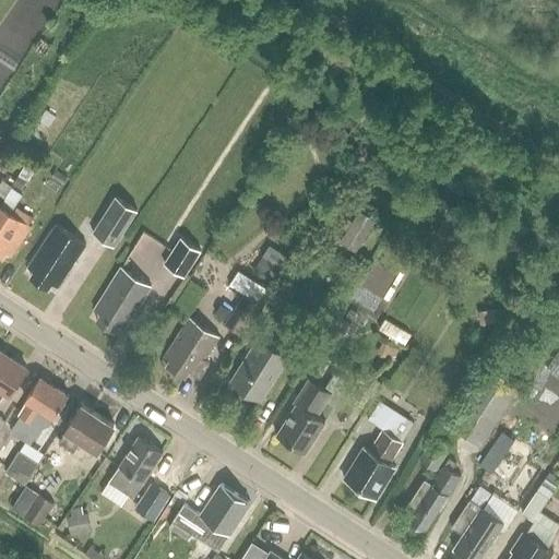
[(46,111),(39,121),(49,128),(56,117),(46,111)]
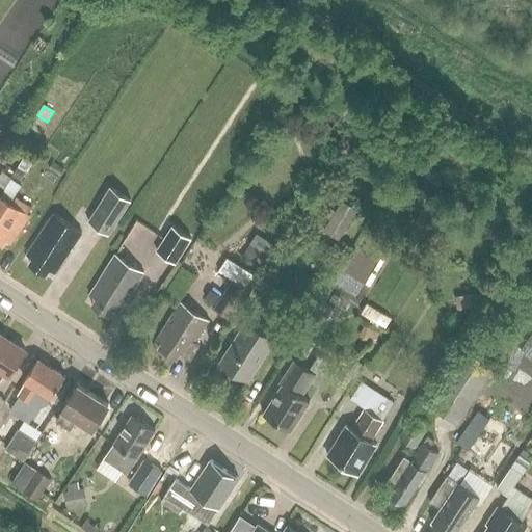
[(52,161),(48,168),(59,176),(63,168),(52,161)]
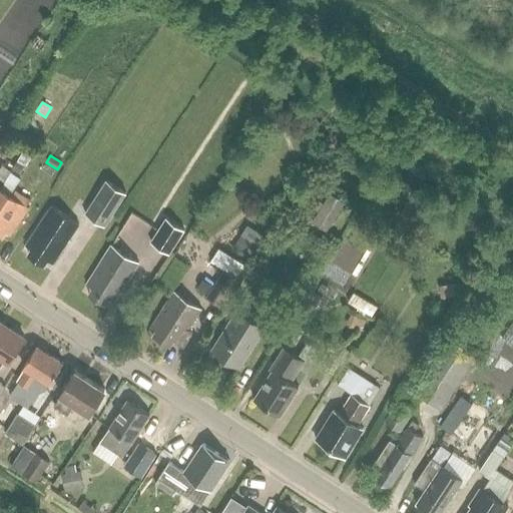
[(17,162),(12,169),(19,173),(23,166),(17,162)]
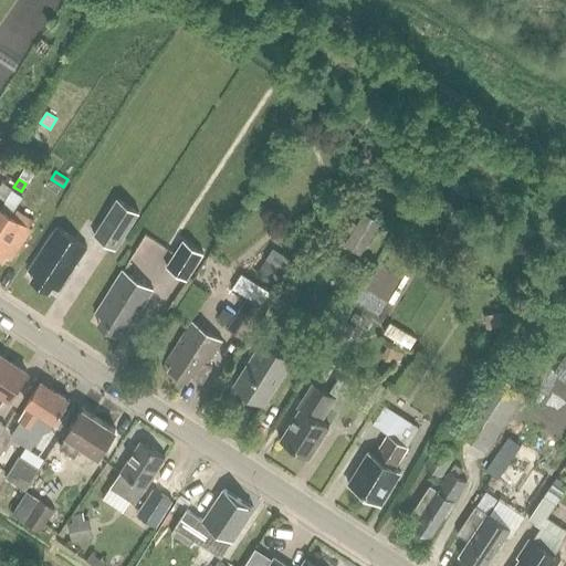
[(0,228),(21,197),(12,191),(1,208),(0,207),(0,228)]
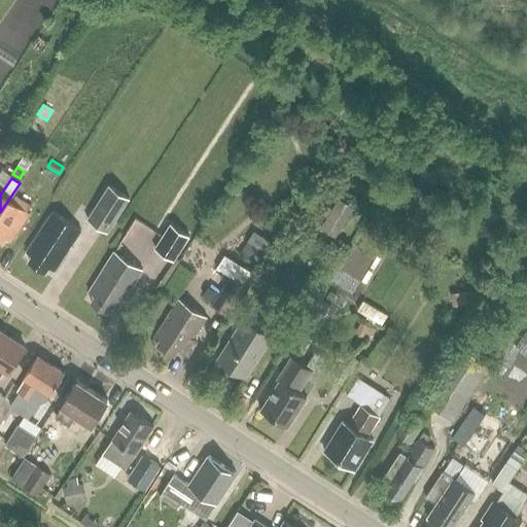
[(30,213),(9,200),(21,184),(20,183),(0,212),(0,242),(2,244),(5,238),(11,242),(30,213)]
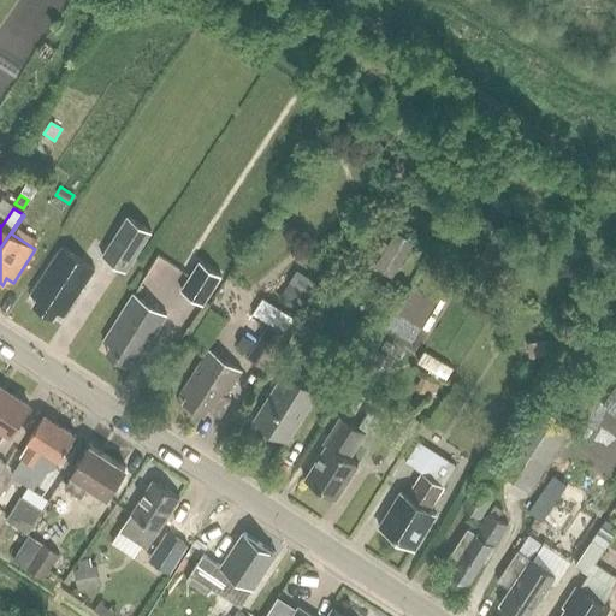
[(129,215),(102,255),(128,271),(153,231),(129,215)]
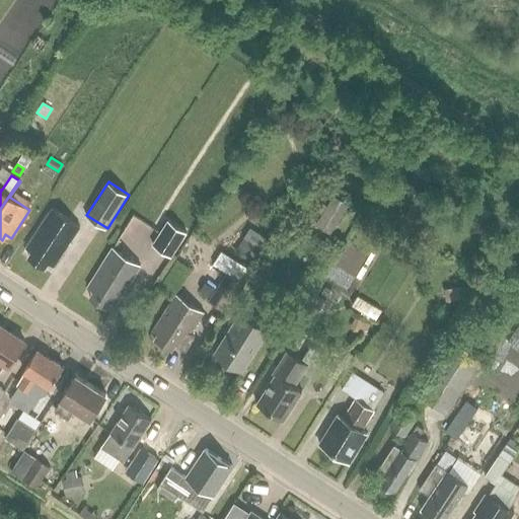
[(334,196),(318,222),(334,231),(349,204),(334,196)]
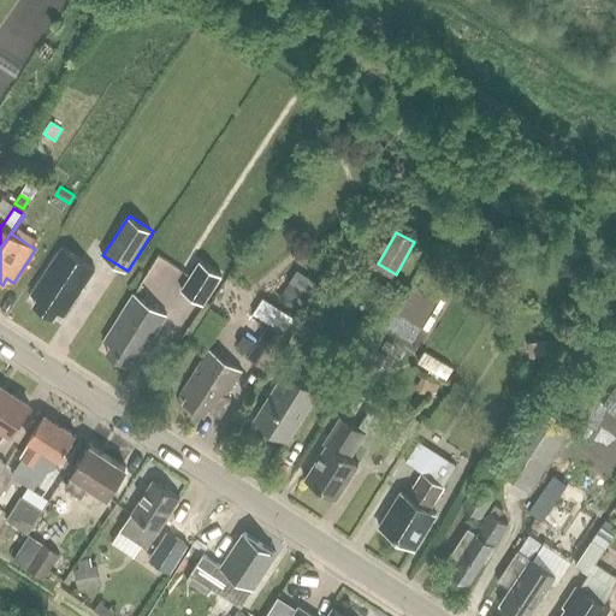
[(83,286),(95,268),(63,247),(31,294),(37,297),(33,304),(53,318),(58,312),(64,315),(76,298),(78,301),(87,289),(83,286)]
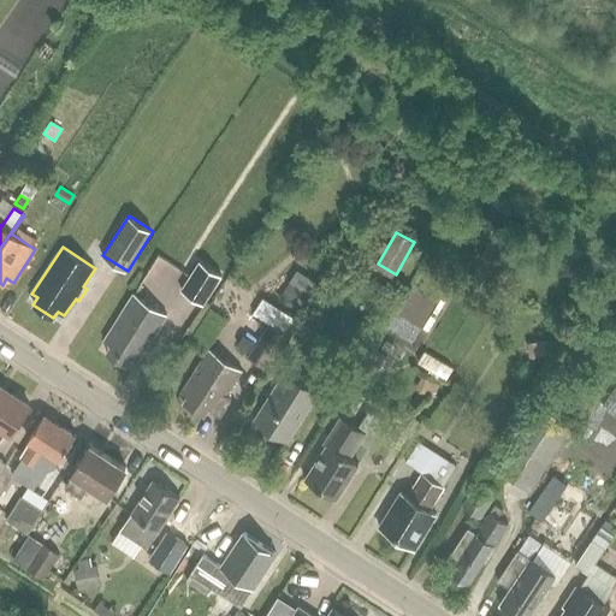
[(183,288),(205,302),(223,274),(200,260),(183,288)]
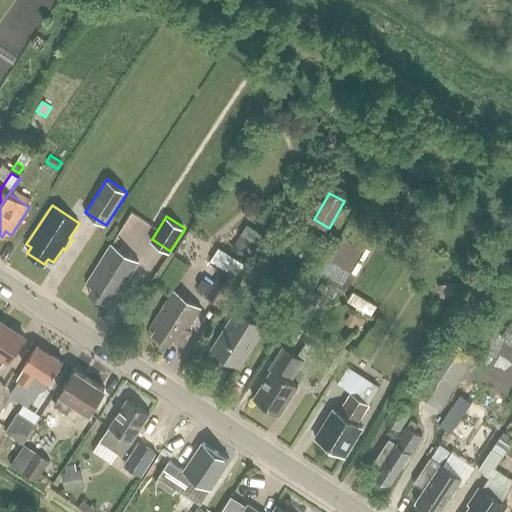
[(246,224),(237,241),(254,250),(263,233),(246,224)]
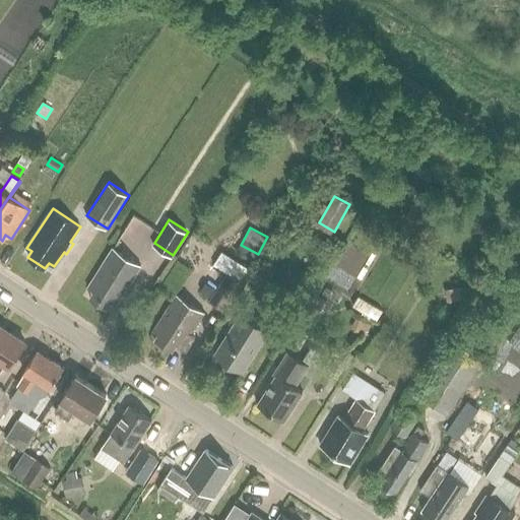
[(115,306),(141,266),(114,249),(88,288),(93,291),(89,298),(107,309),(111,303),(115,306)]
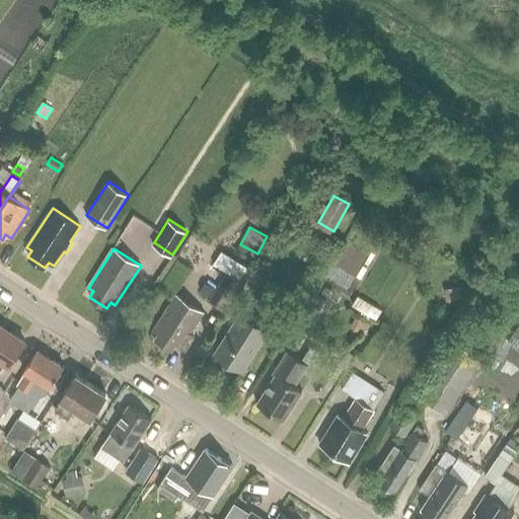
[(248,269),(226,253),(221,250),(213,264),(239,282),(248,269)]
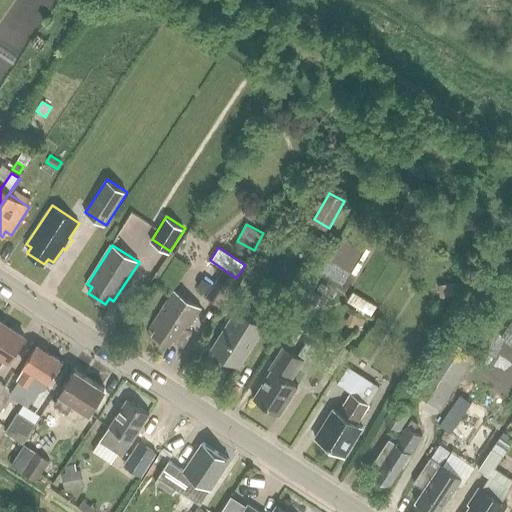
[(220,307),(237,280),(223,270),(205,298),(220,307)]
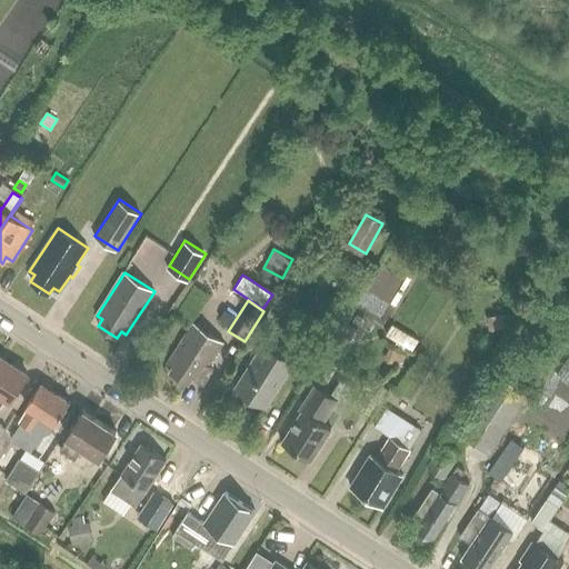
[(226,309),(218,321),(229,328),(237,317),(226,309)]
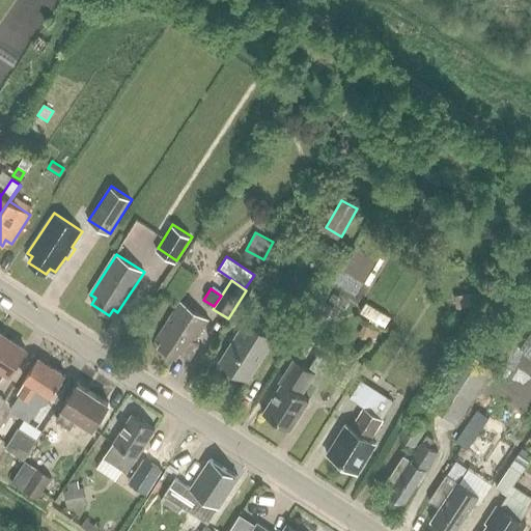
[(323,301),(311,318),(322,325),(332,307),(323,301)]
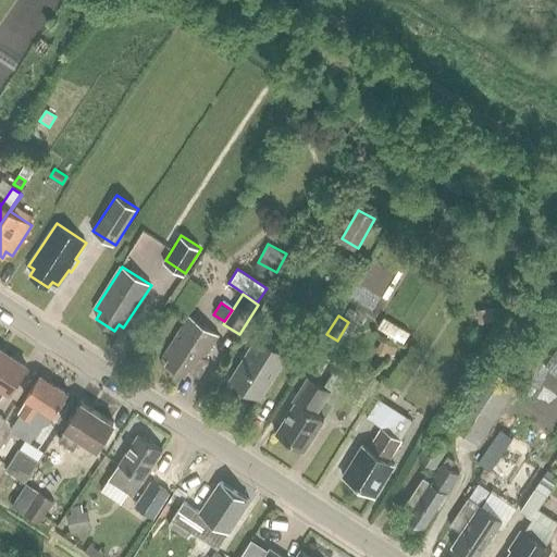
[(203,359),(219,336),(188,317),(164,355),(170,358),(165,363),(184,375),(188,370),(199,378),(209,362),(203,359)]
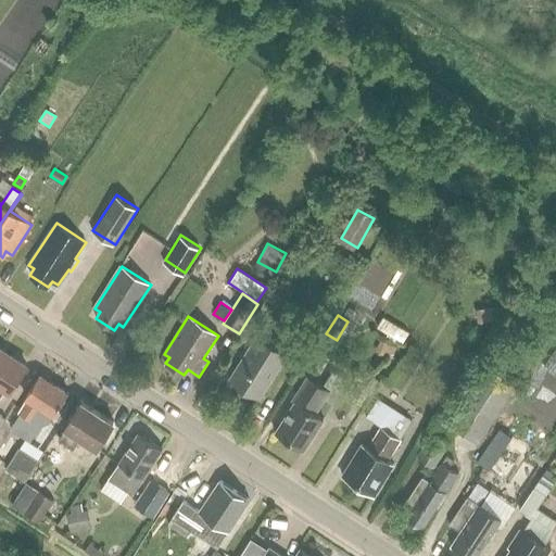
[(382,317),(376,328),(403,344),(409,333),(382,317)]
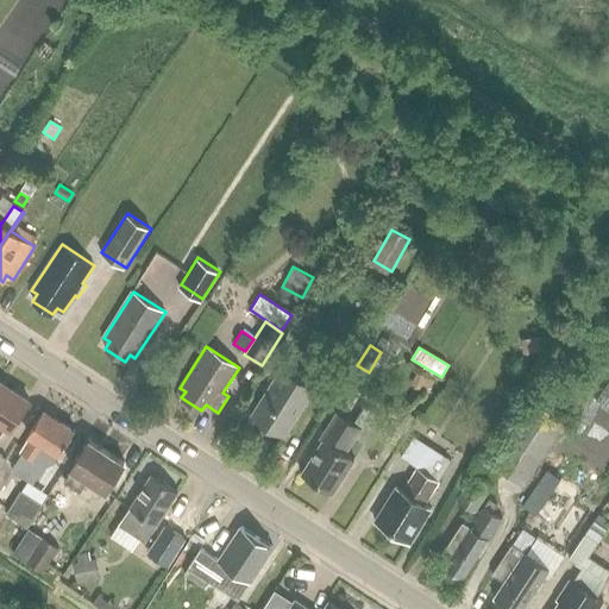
[(525,488),(569,420),(539,401),(565,360),(551,351),(523,393),(533,399),(495,457),(488,451),(457,498),(476,512),(501,472),(525,488)]
